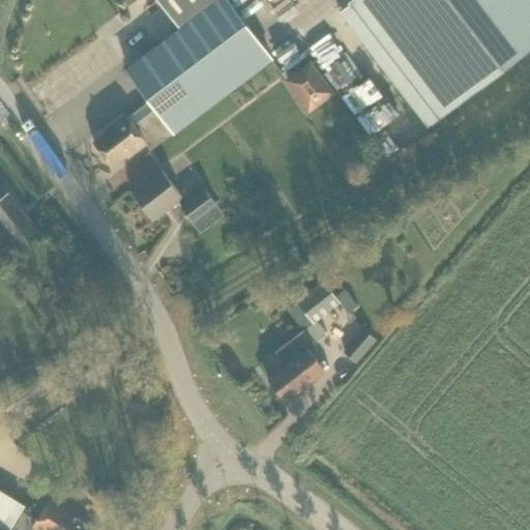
[(175,133),(271,60),(226,0),(157,0),(180,29),(126,68),(156,109),(134,125),(125,115),(105,130),(107,134),(94,143),(112,166),(125,155),(127,157),(146,144),(150,150),(174,131),(175,133)]
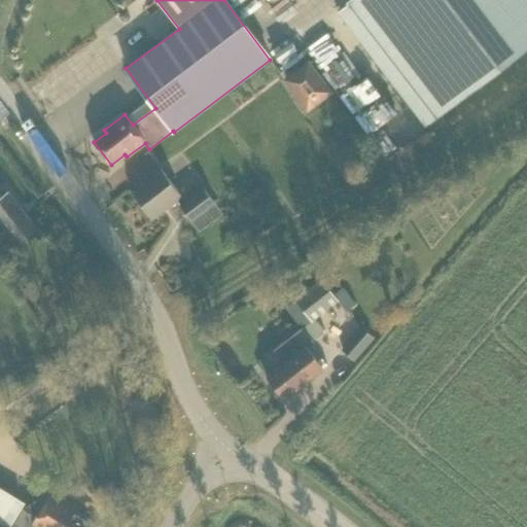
[(526,0),(352,0),(440,113),(526,44),(526,0)]
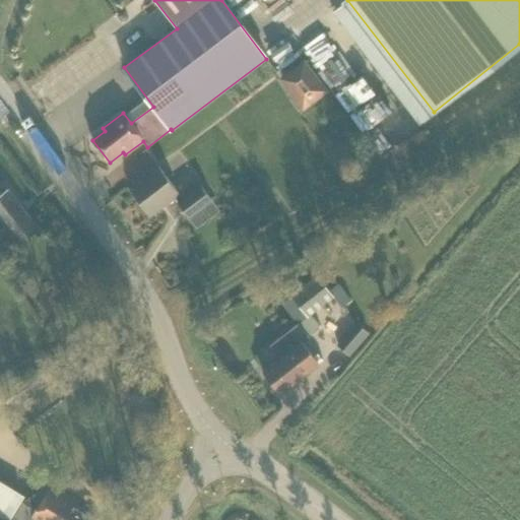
[(303,108),(324,91),(303,63),(281,79),(295,96),(291,100),(299,110),(302,107),(303,108)]
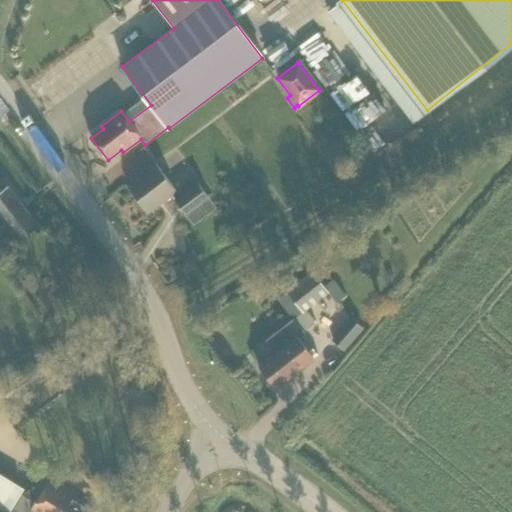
[(147,213),(176,192),(155,164),(127,186),(147,213)]
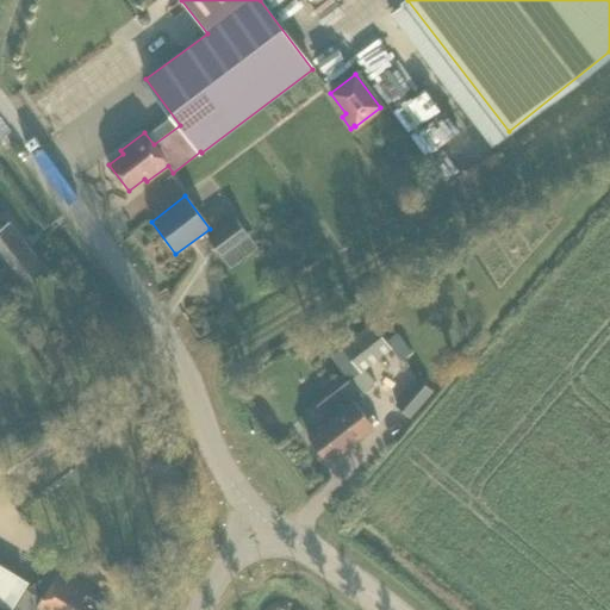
[(221,256),(248,236),(235,218),(207,238),(221,256)]
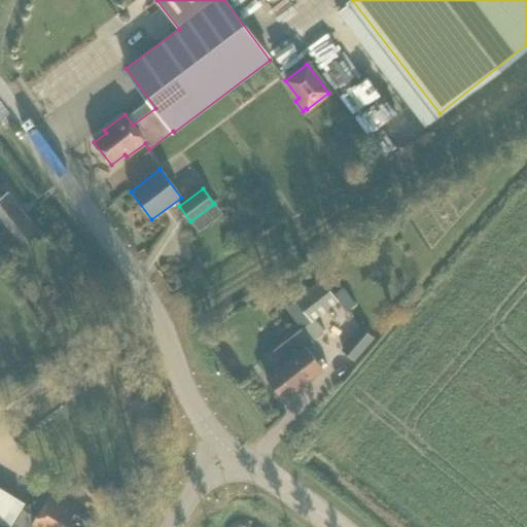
[(38,232),(8,191),(0,198),(0,233),(4,230),(19,247),(38,232)]
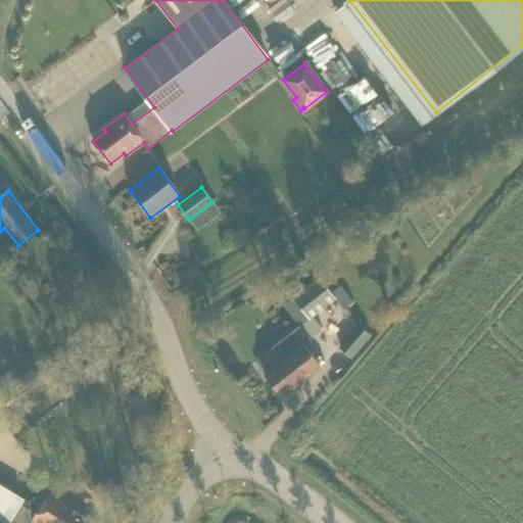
[(315,360),(303,345),(311,340),(308,337),(321,327),(314,316),(336,299),(319,277),(293,297),(308,319),(272,347),(282,361),(265,375),(282,397),(321,367),(325,363),(320,357),(315,360)]
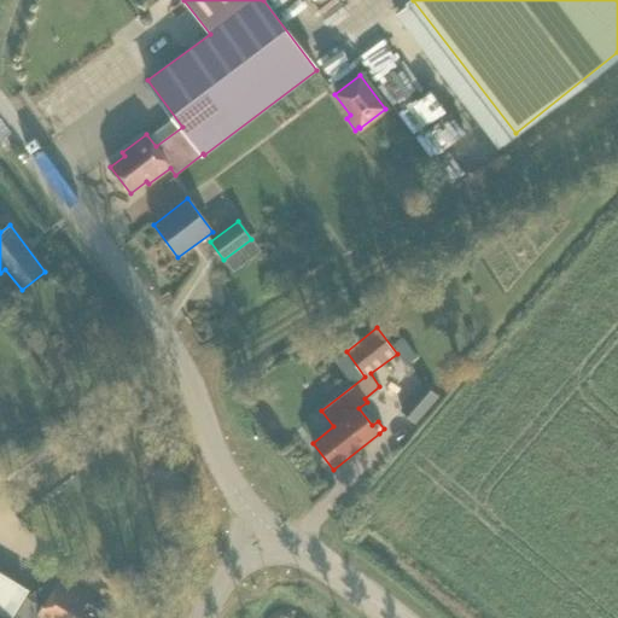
[(423,384),(401,409),(415,421),(437,396),(423,384)]
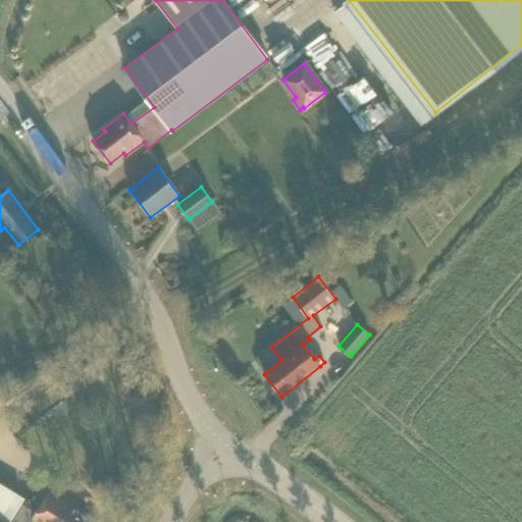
[(65,362),(66,373),(84,371),(83,360),(65,362)]
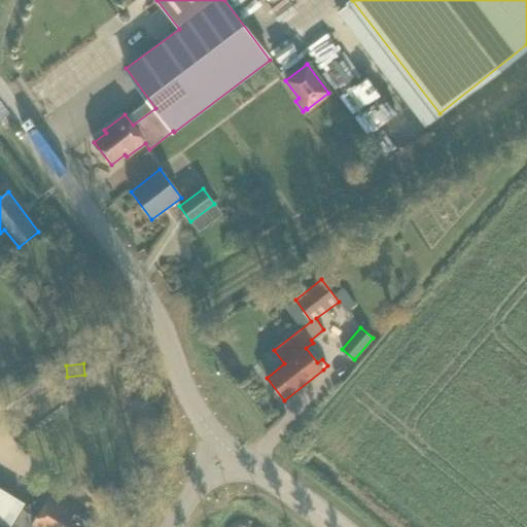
[(0,520),(14,496),(0,487),(0,520)]
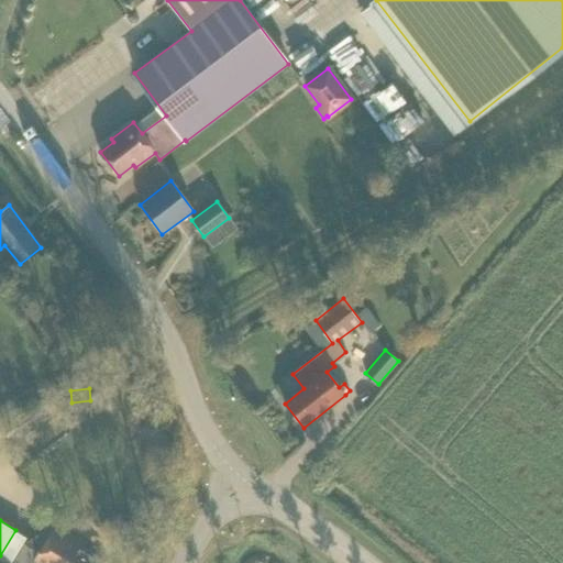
[(11,562),(13,562),(107,562),(108,562),(83,547),(77,543),(78,540),(55,526),(55,527),(48,522),(43,533),(48,537),(39,553),(23,543),(11,562)]
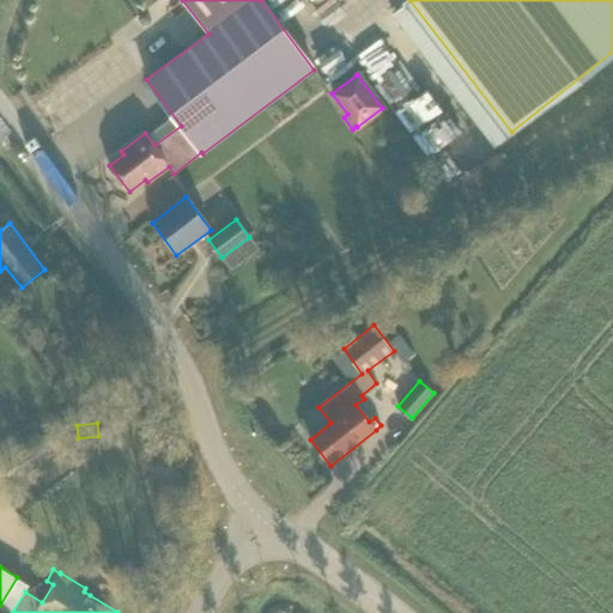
[(156,589),(161,574),(150,571),(145,587),(156,589)]
